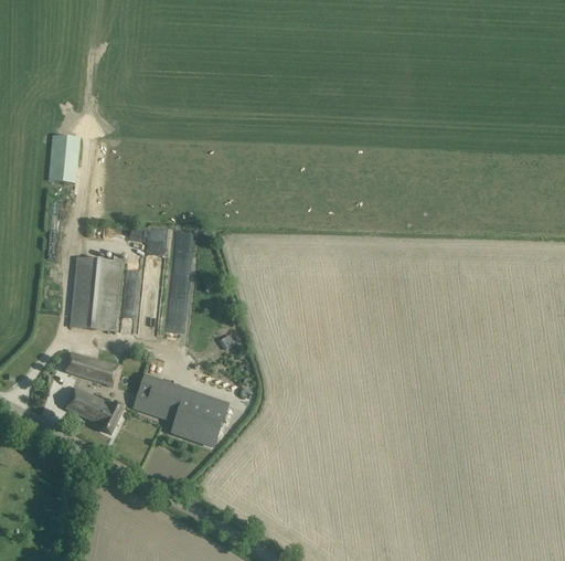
[(81,135),(52,133),(49,178),(76,181),(81,135)]
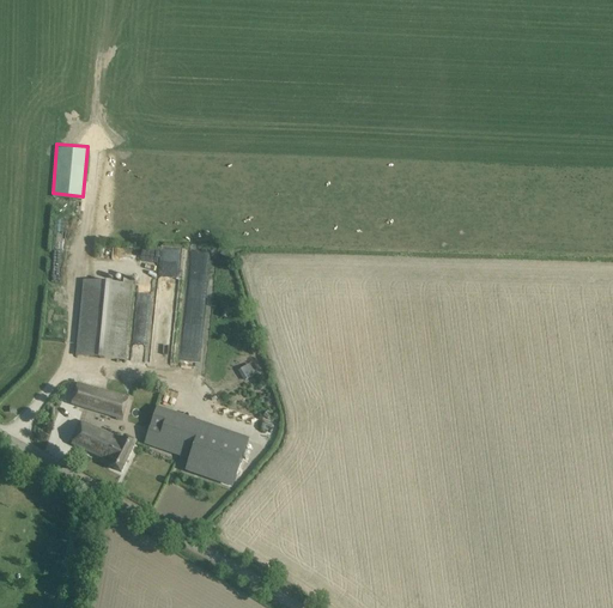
[(133,277),(121,275),(121,280),(84,277),(77,351),(126,356),(133,277)]
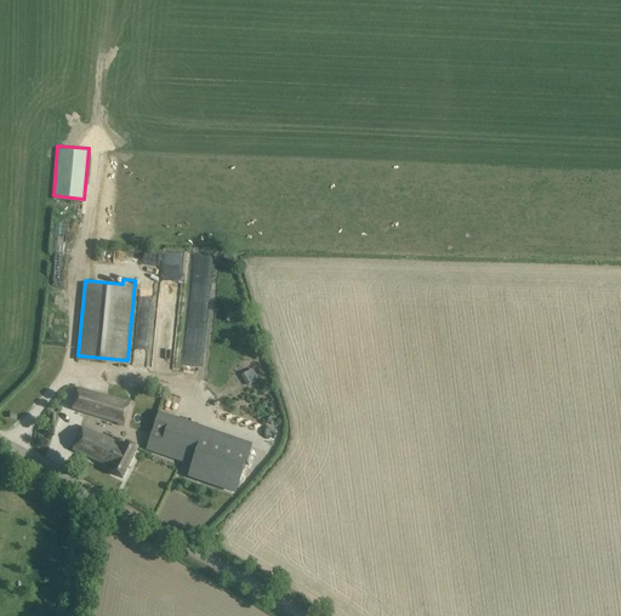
[(243,370),(249,380),(257,375),(251,365),(243,370)]
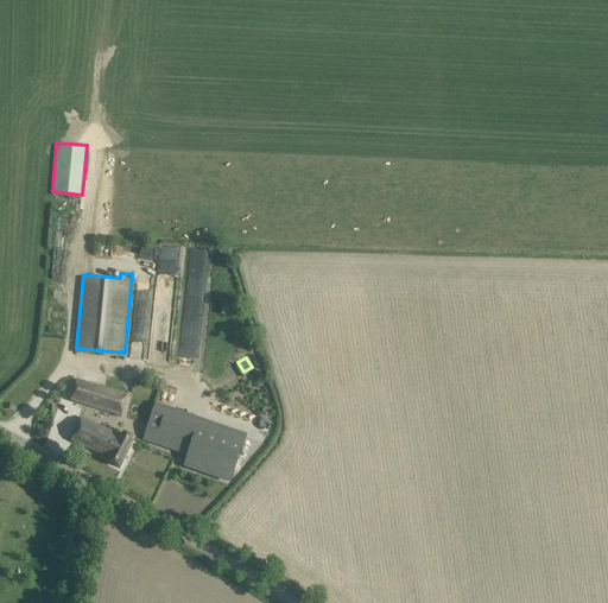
[(128,391),(77,376),(71,398),(121,412),(128,391)]
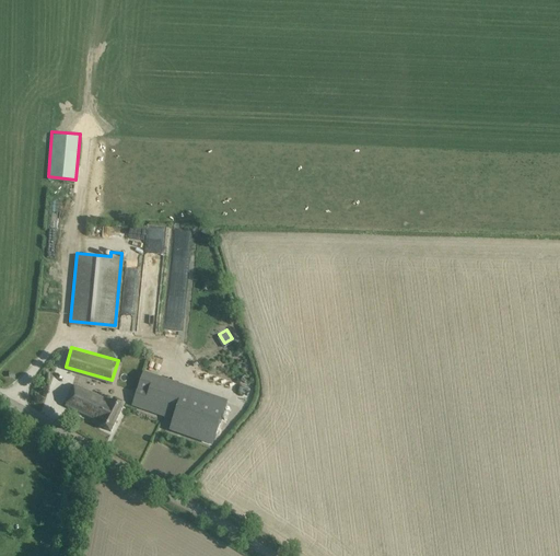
[(143,370),(133,402),(174,416),(171,426),(212,441),(228,400),(143,370)]
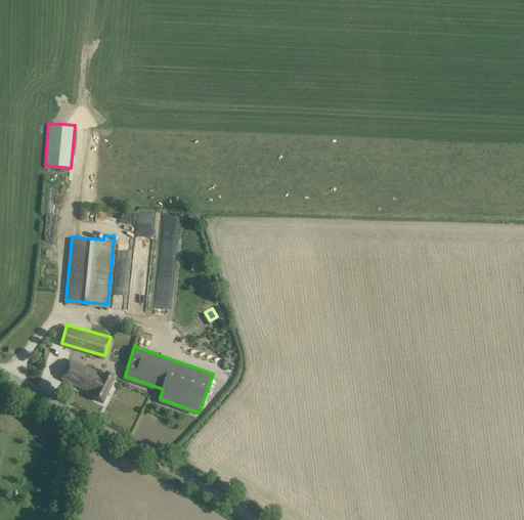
[(105,374),(71,357),(61,377),(95,393),(94,396),(103,400),(116,375),(107,371),(105,374)]
